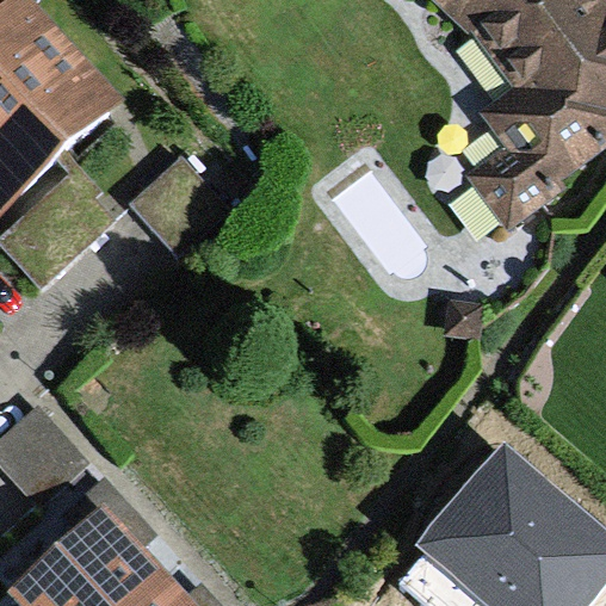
[(62,154),(117,103),(28,0),(8,0),(0,7),(0,212),(54,162),(66,174),(0,236),(0,254),(38,295),(115,221),(94,199),(99,193),(62,154)]
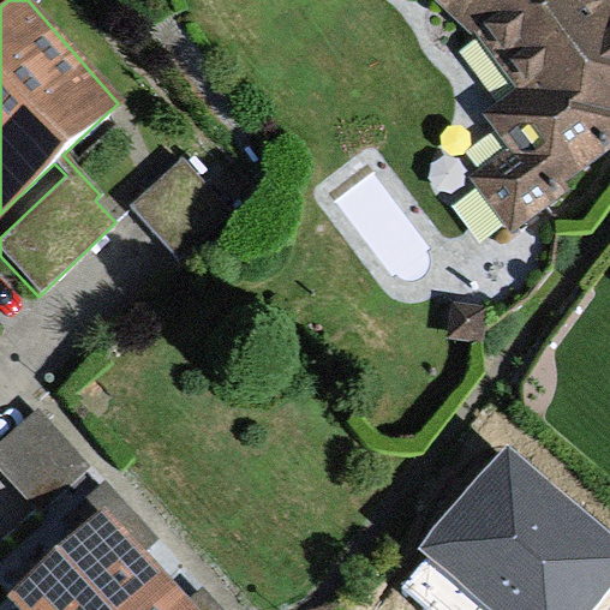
[(434,0),(472,35),(510,89),(478,112),(503,148),(468,175),(507,232),(573,186),(567,179),(609,149),(609,0),(434,0)]
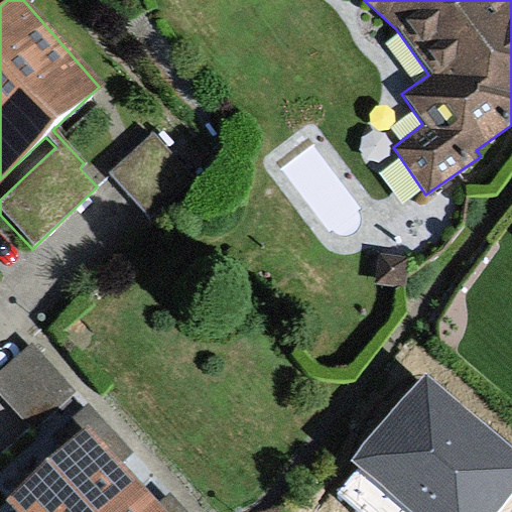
[(151,134),(108,171),(146,216),(189,178),(151,134)]
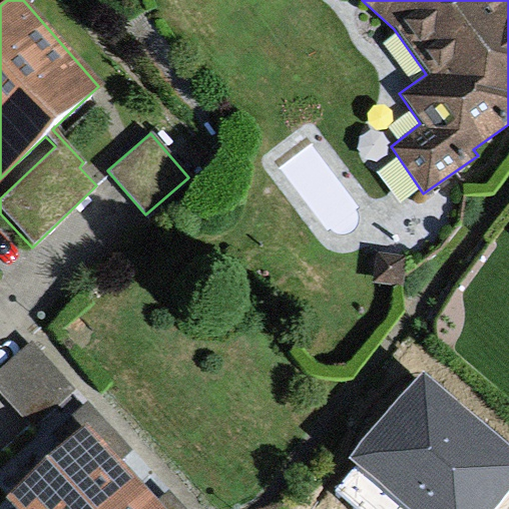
[(32,341),(0,369),(0,397),(56,457),(87,429),(91,434),(106,420),(32,341)]
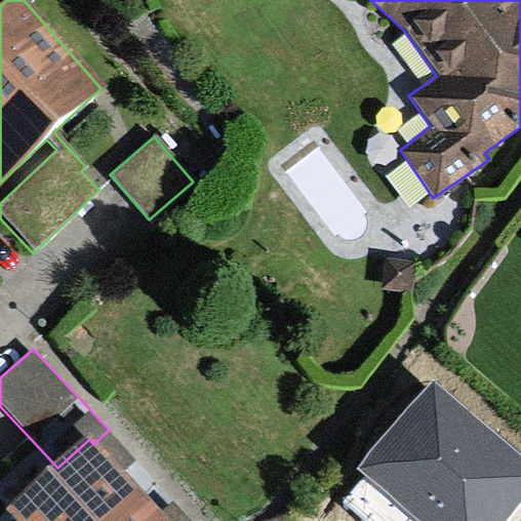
[(505,520),(520,504),(520,465),(425,384),(342,480),(389,520),(505,520)]
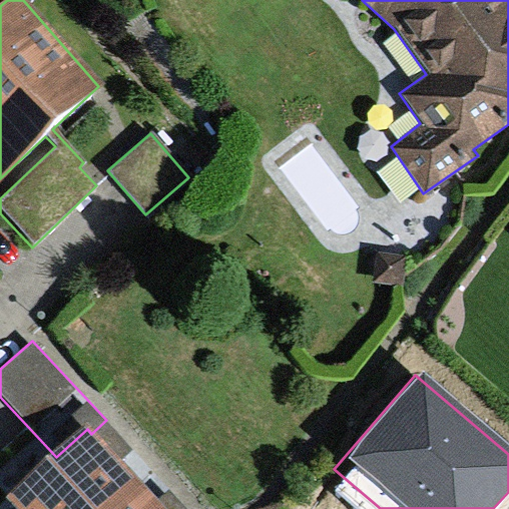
[(9,501),(16,508),(105,508),(134,482),(91,434),(87,429),(56,457),(9,501)]
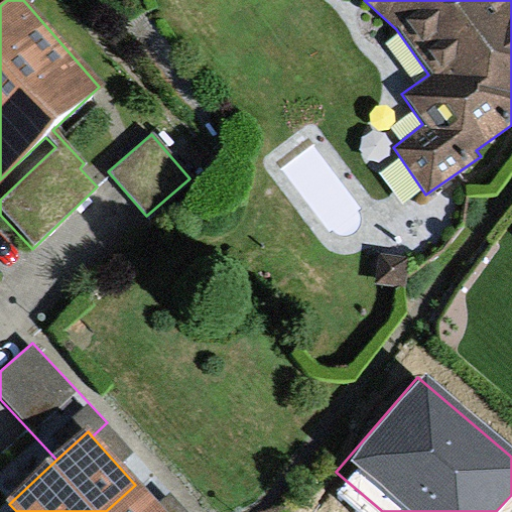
[(178,511),(160,511),(135,485),(106,511),(184,511),(181,509),(178,511)]
